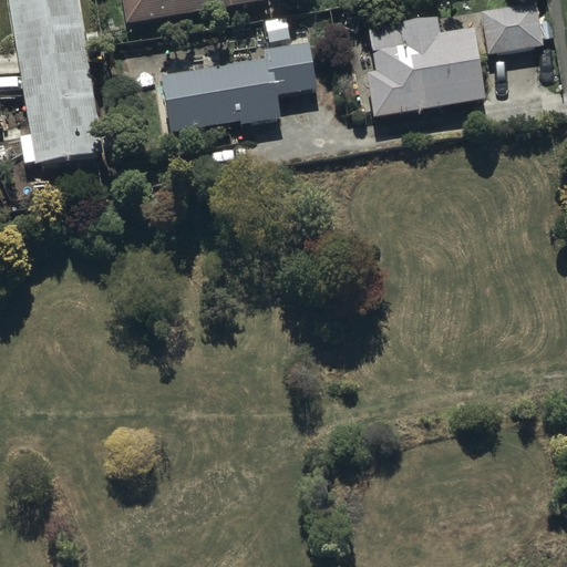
[(76,0),(7,0),(34,164),(103,153),(76,0)]
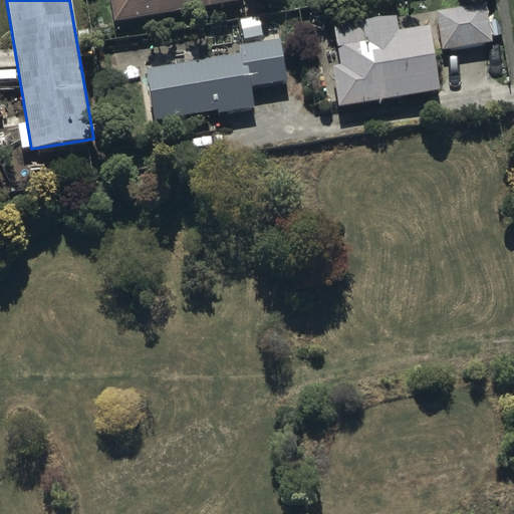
[(242,1),(241,0),(109,0),(113,22),(242,1)]
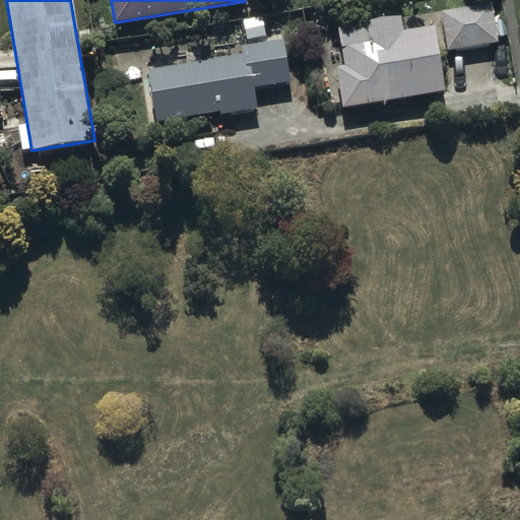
[(441,12),(446,50),(497,43),(491,5),(441,12)]
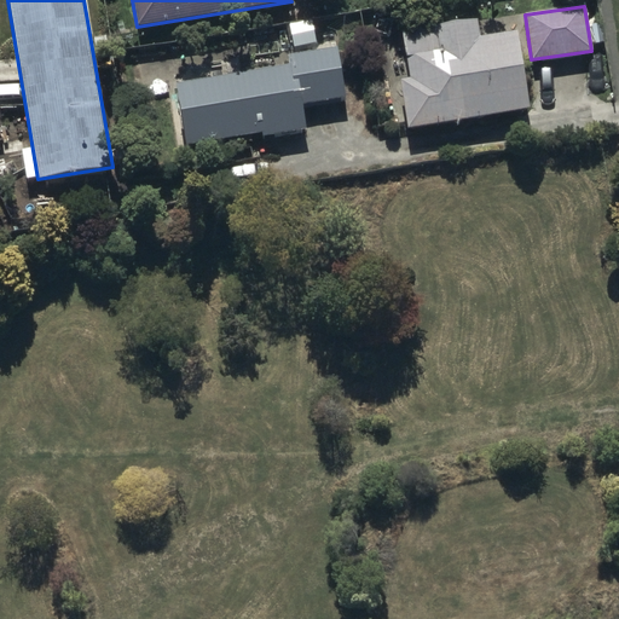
[(476,21),(401,32),(409,79),(399,80),(406,128),(526,109),(515,30),(478,36),(476,21)]
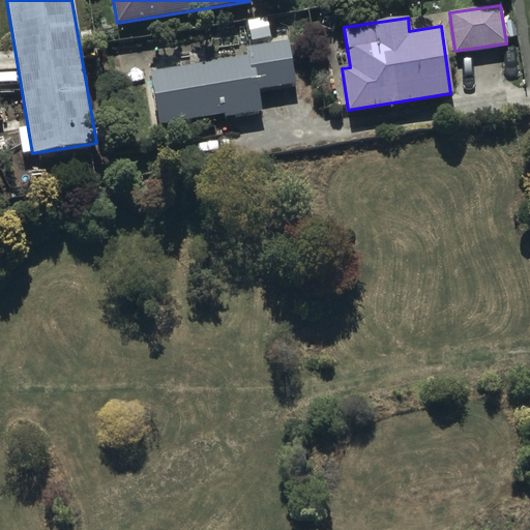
[(244,56),(150,74),(159,125),(219,114),(221,119),(261,111),(257,89),(293,84),(286,43),(243,52),(244,56)]
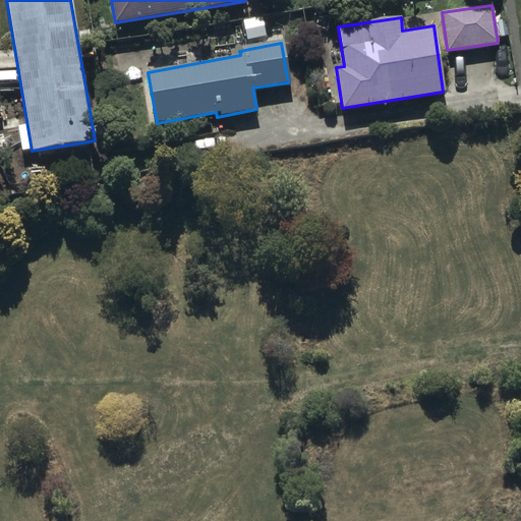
All buildings are outlined.
